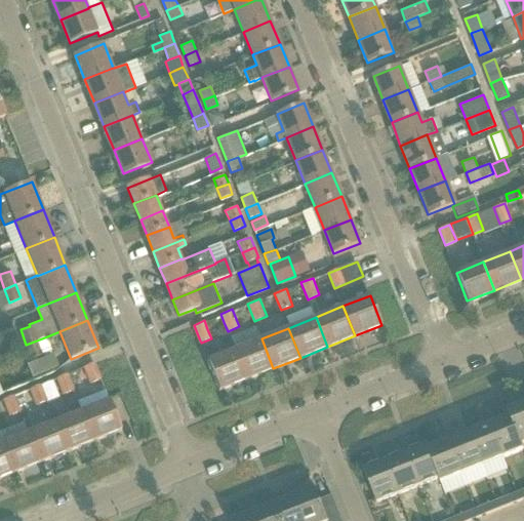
[(48,337),(47,336),(26,345),(31,357),(43,352),(43,354),(53,350),(48,337)]
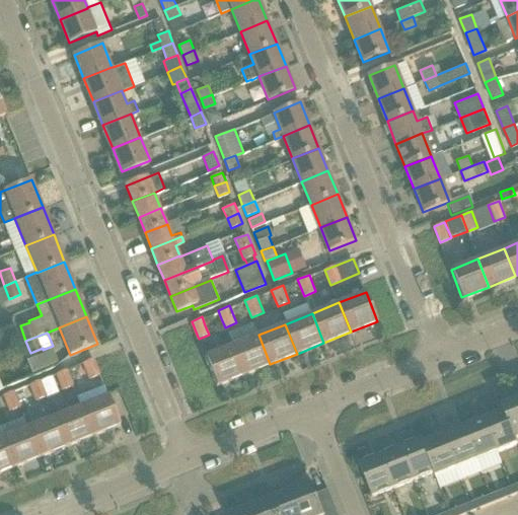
[(270,364),(259,335),(231,346),(243,375),(270,364)]
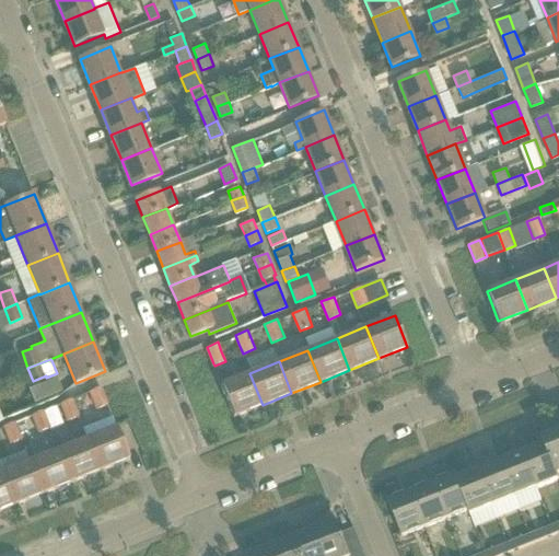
[(263,405),(249,373),(221,384),(233,417),(263,405)]
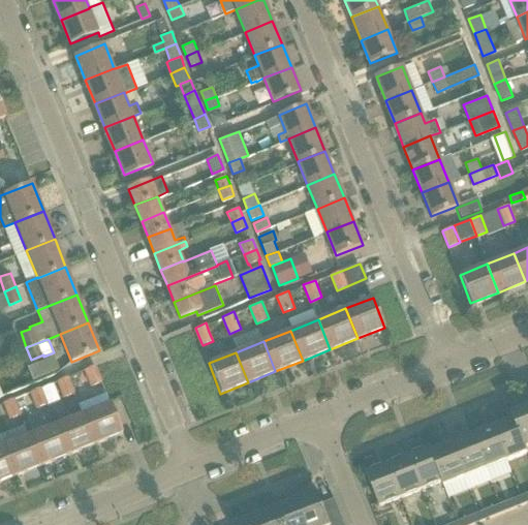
[(102,381),(95,364),(84,369),(91,387),(102,381)]
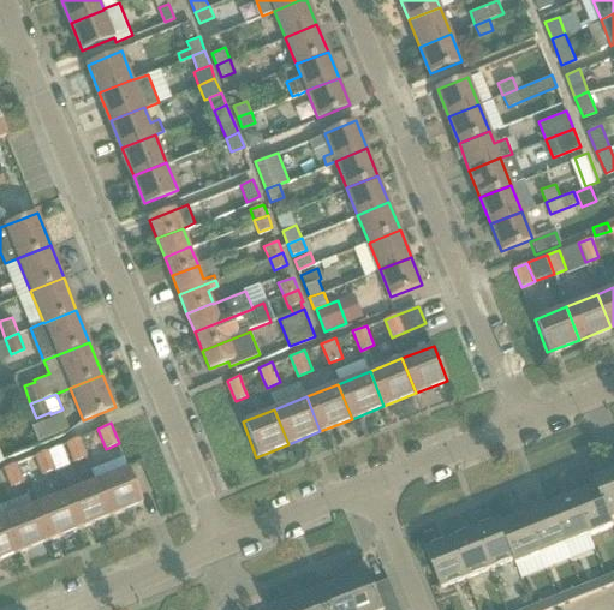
[(66,441),(75,461),(89,455),(81,436),(66,441)]
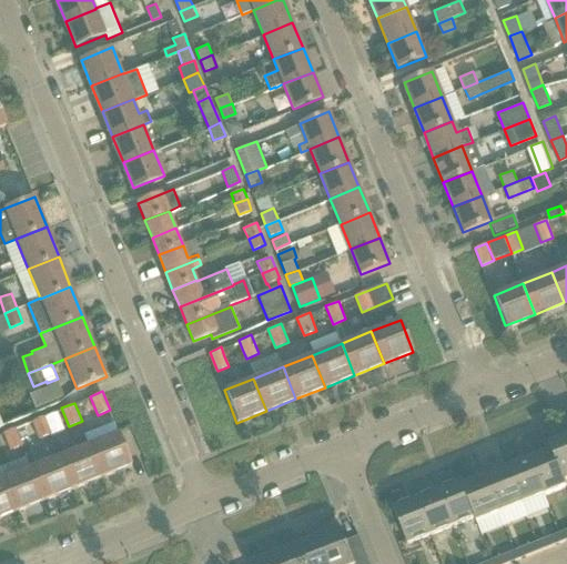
[(32,420),(40,437),(52,432),(46,414),(32,420)]
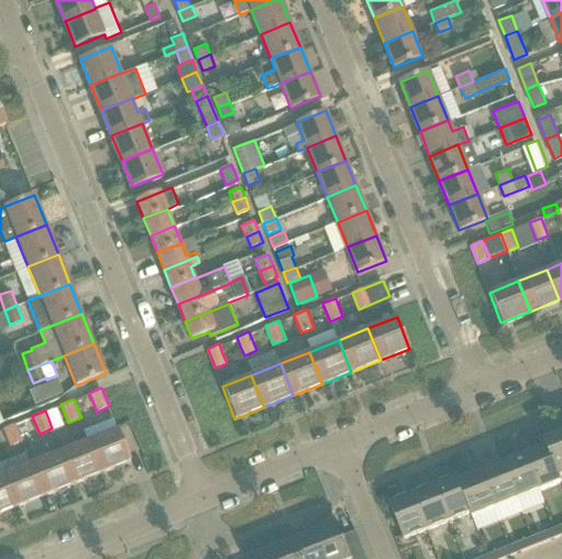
[(21,440),(14,423),(3,428),(10,446),(21,440)]
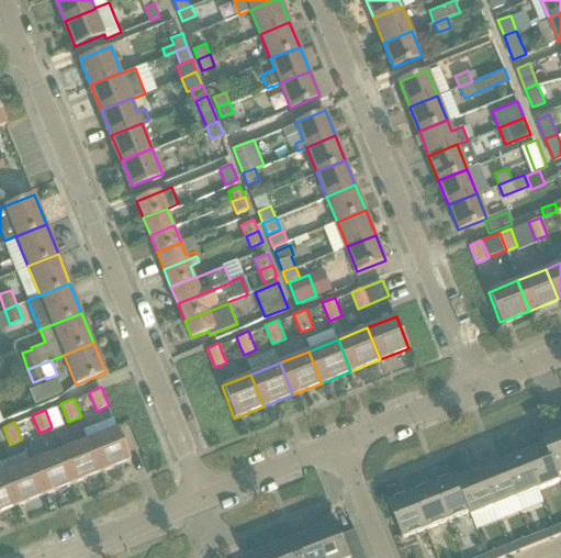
[(118,427),(88,439),(101,471),(130,460),(118,427)]
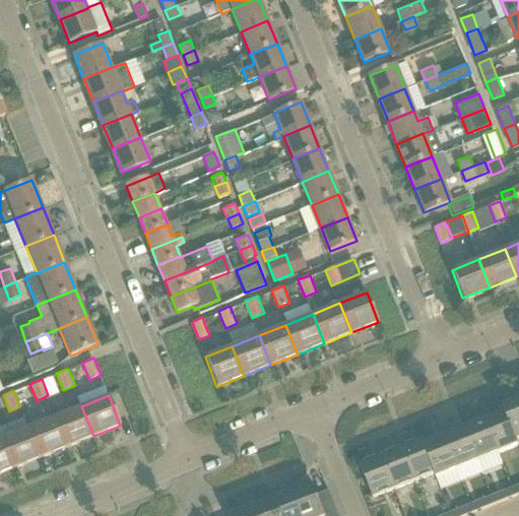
[(518,399),(505,405),(518,440),(518,439),(518,399)]
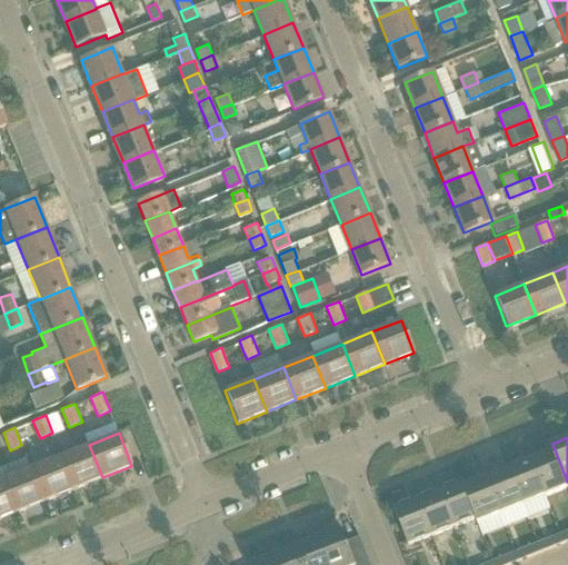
[(567,482),(552,444),(551,445),(552,449),(531,458),(547,495),(567,485),(567,482)]
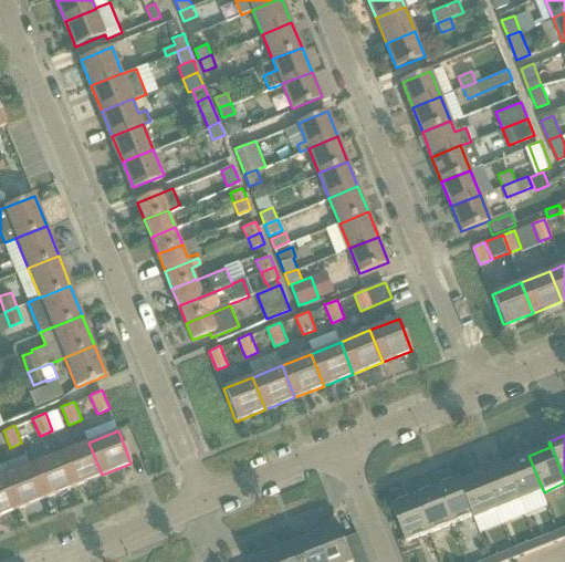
[(102,475),(89,443),(60,454),(73,487),(102,475)]
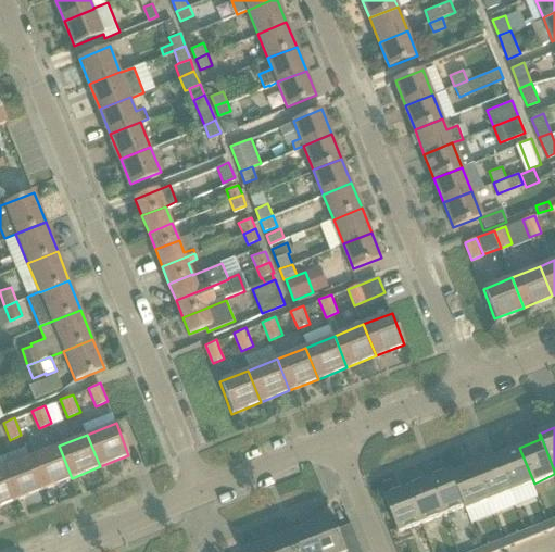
[(72,478),(59,446),(30,458),(43,489),(72,478)]
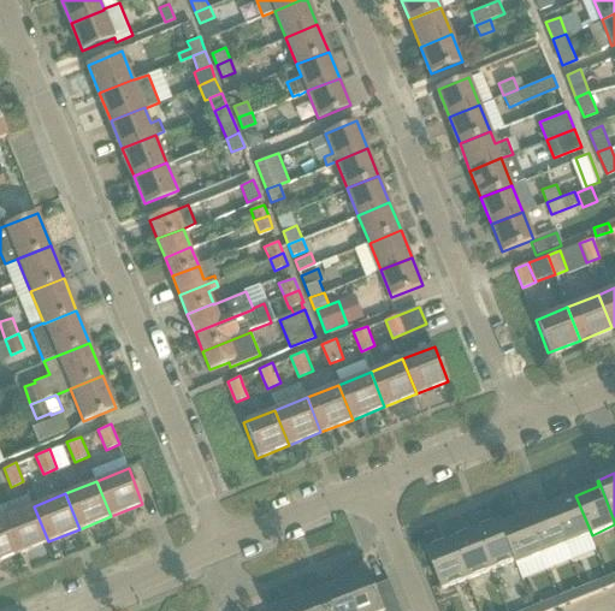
[(575,496),(551,505),(567,545),(592,535),(575,496)]
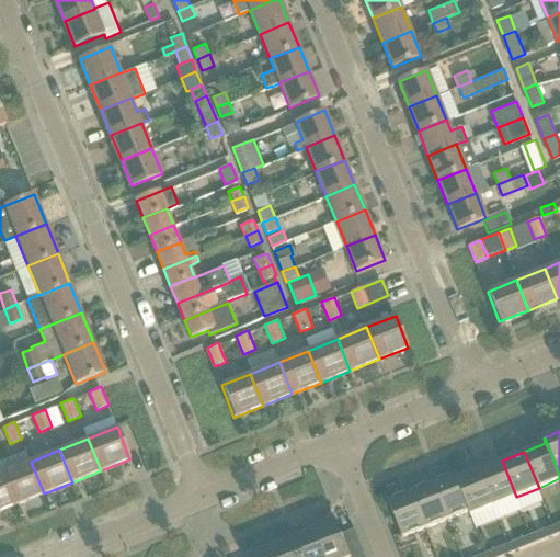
[(516,497),(502,461),(480,469),(494,506),(516,497)]
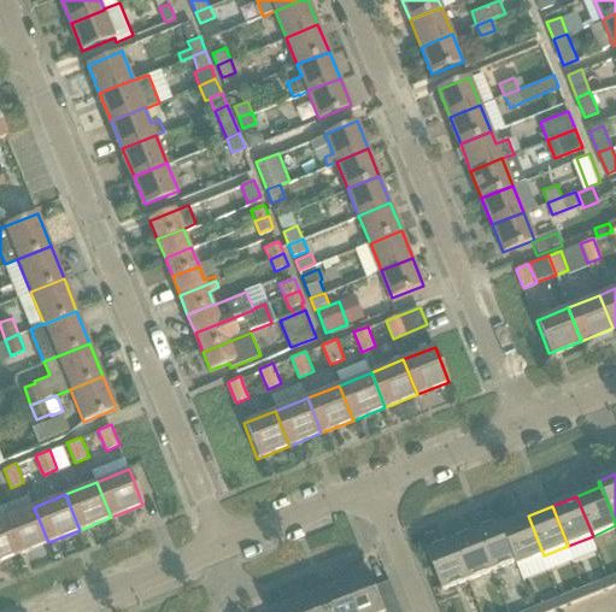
[(48,542),(34,507),(3,519),(16,554),(48,542)]
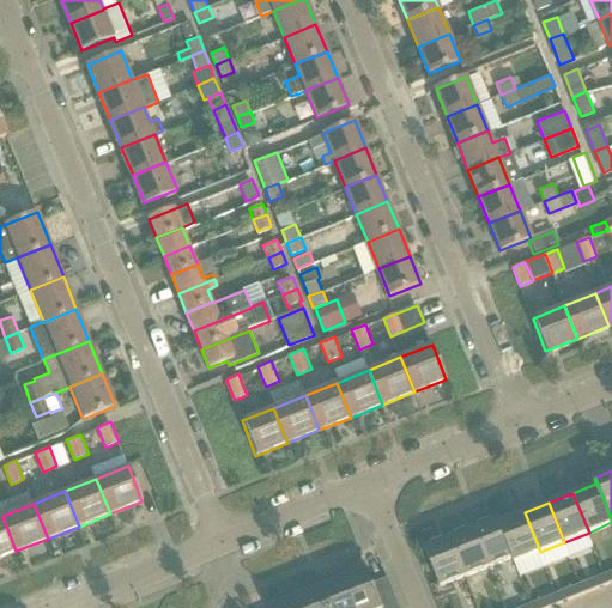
[(540,552),(525,512),(502,522),(501,522),(514,555),(513,557),(515,561),(540,552)]
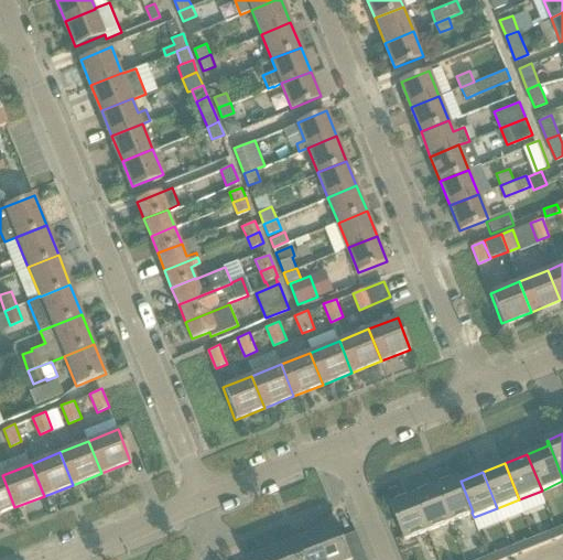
[(0,513),(14,507),(2,475),(0,475),(0,513)]
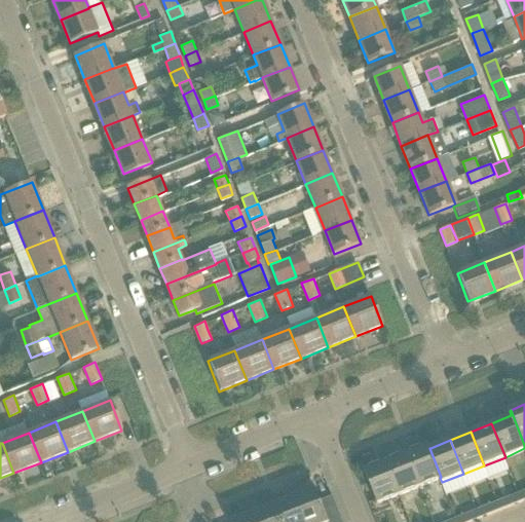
[(429,448),(430,448),(428,443),(407,452),(420,485),(440,478),(441,477),(429,448)]
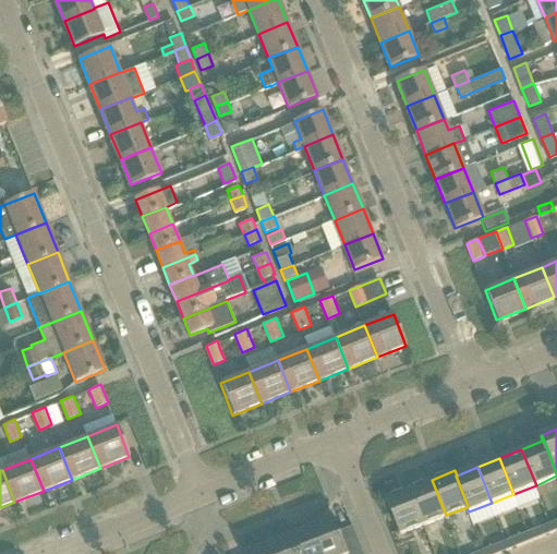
[(446,515),(432,480),(410,489),(424,525),(446,515)]
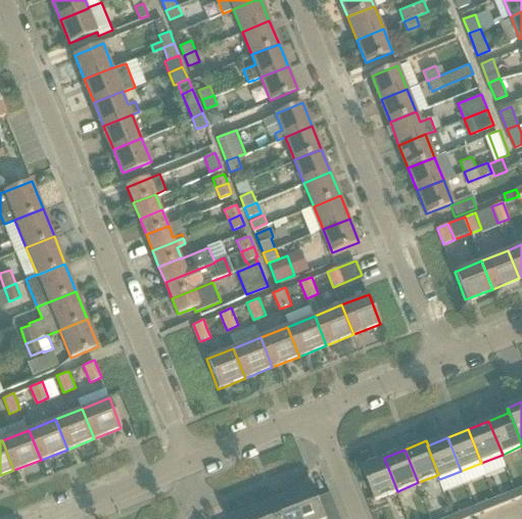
[(397,491),(384,458),(363,466),(376,500),(397,491)]
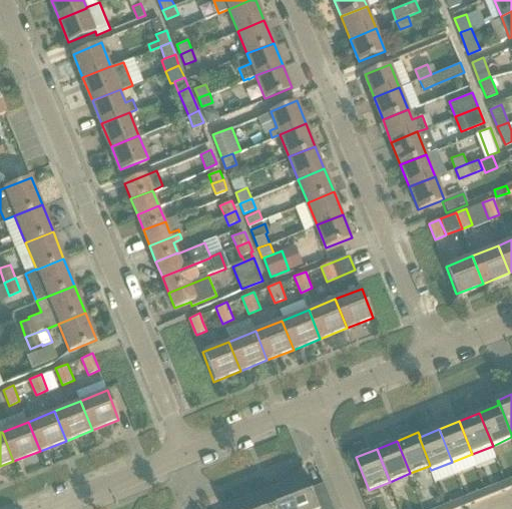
[(291,471),(284,473),(298,508),(336,508),(326,482),(314,487),(309,476),(296,481),(291,471)]
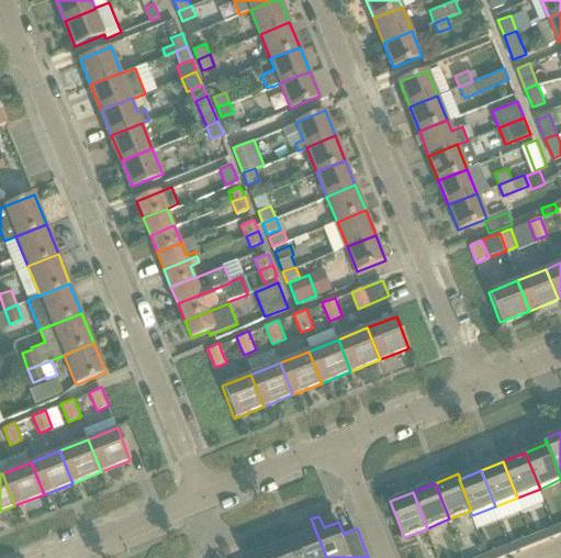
[(309,534),(294,539),(301,557),(326,557),(311,519),(304,522),(309,534)]
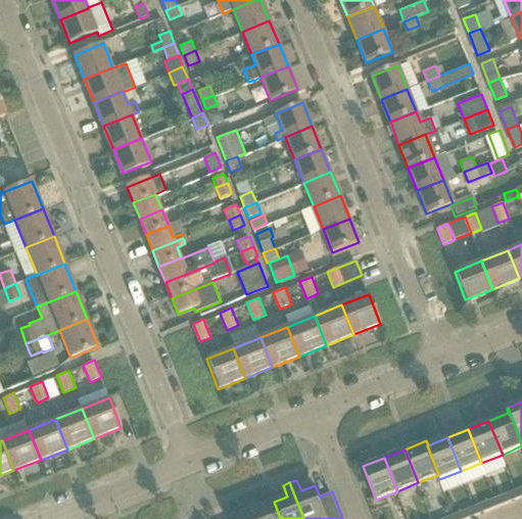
[(499,506),(519,497),(516,489),(495,498),(499,506)]
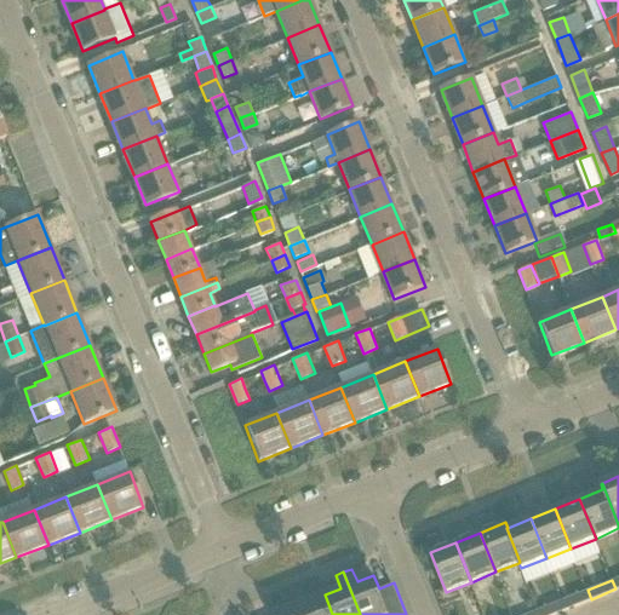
[(332,614),(325,595),(309,602),(303,588),(294,591),(304,614),(332,614)]
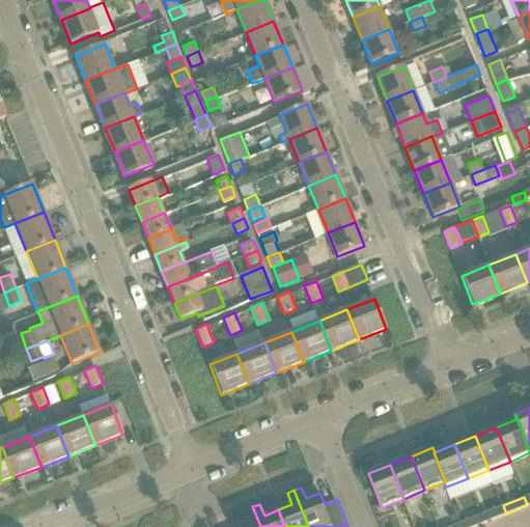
[(485,522),(506,514),(503,505),(482,514),(485,522)]
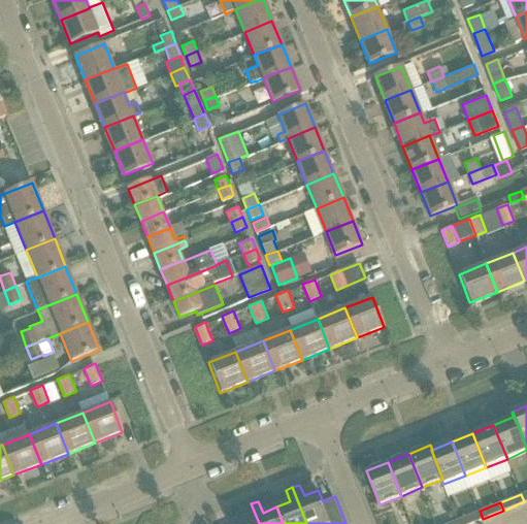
[(259,523),(251,503),(244,506),(249,518),(234,523),(259,523)]
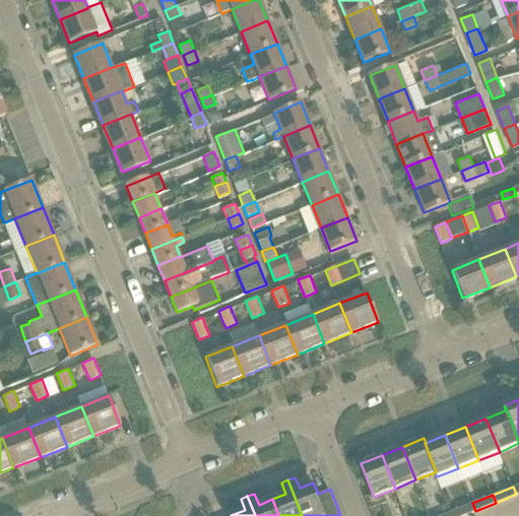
[(453,515),(461,515),(475,511),(472,503),(452,511),(453,515)]
